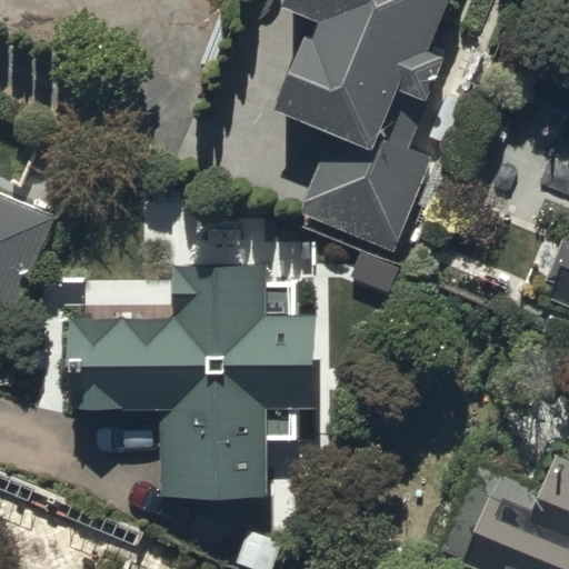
[(286,0),(282,9),(318,22),(312,36),(308,33),(276,112),(329,135),(299,208),(393,247),(433,150),(409,140),(445,55),(430,49),(450,0),(286,0)]
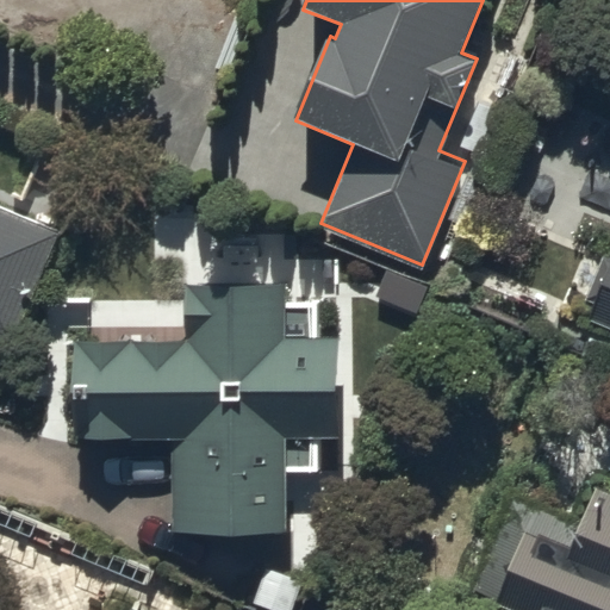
[(0,342),(14,348),(58,230),(0,204),(0,342)]
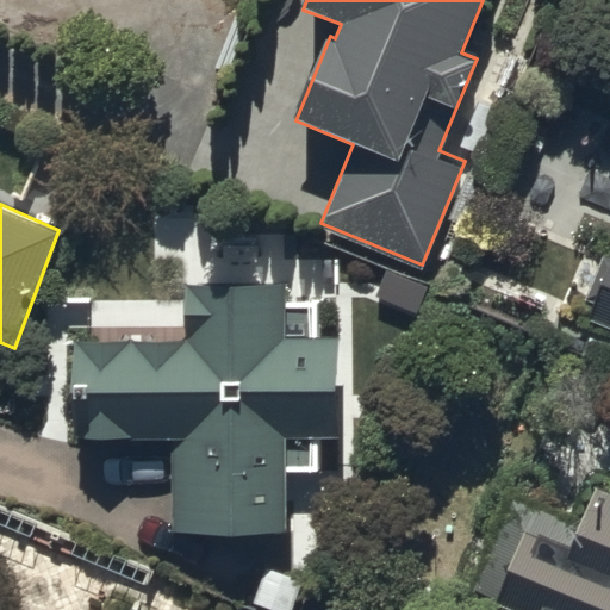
[(609,271),(591,317),(609,324),(609,271)]
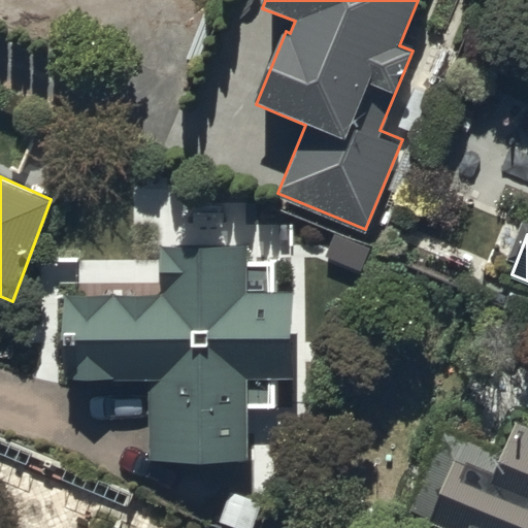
[(67,297),(66,384),(153,385),(152,464),(249,465),(250,408),(277,408),(277,382),(296,382),(297,293),(277,293),(278,262),(250,261),(250,248),(162,246),(162,298),(67,297)]
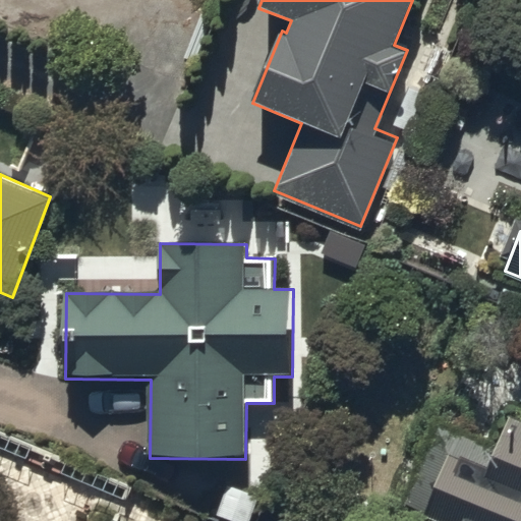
[(397,520),(398,520),(520,520),(520,412),(511,408),(496,446),(438,421),(397,520)]
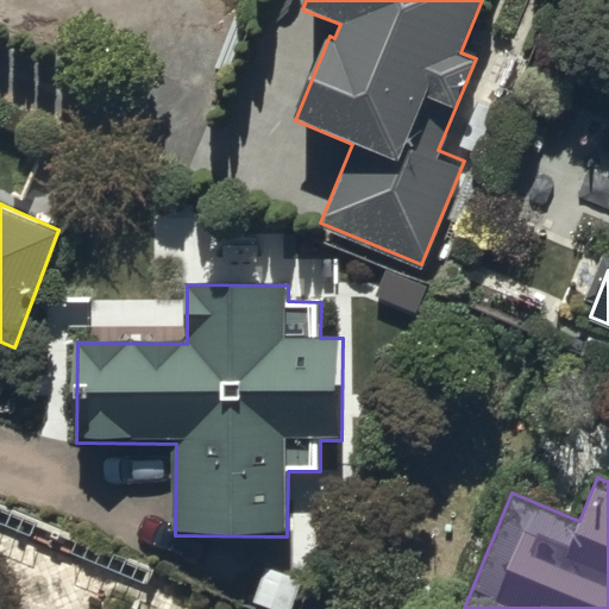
[(255,598),(284,608),(292,608),(305,577),(268,564),(255,598)]
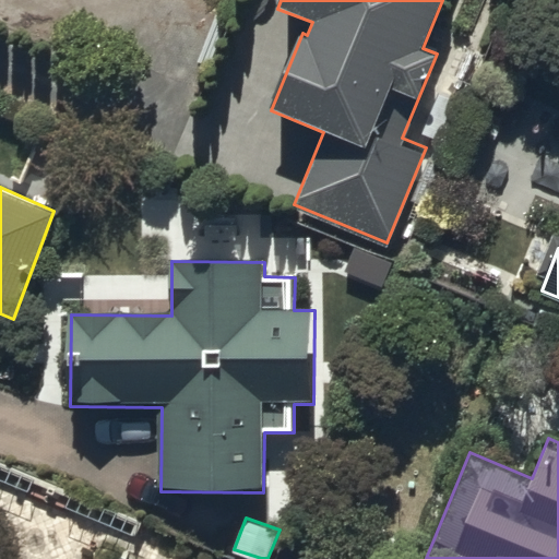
All buildings are outlined.
